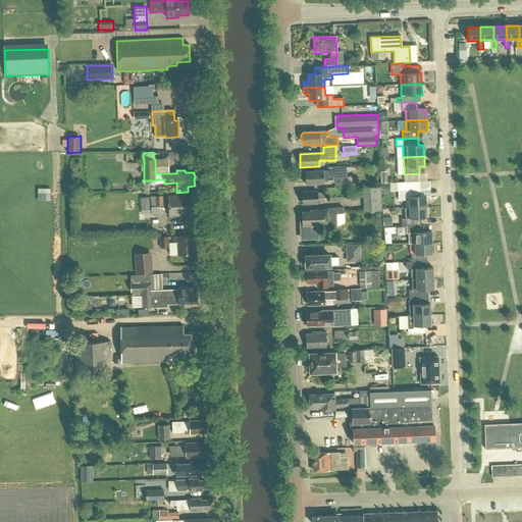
[(347,187),(346,168),(333,169),(333,170),(323,170),(305,170),(305,176),(303,176),(304,183),(305,183),(305,184),(323,183),(323,176),(333,176),(334,188),(347,187)]
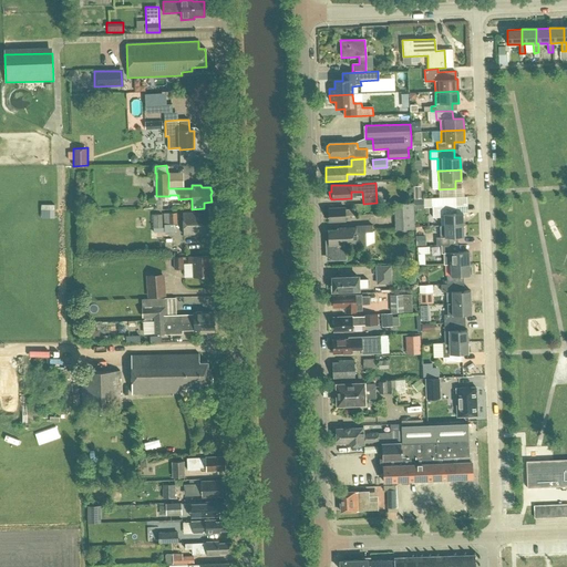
[(440,200),(440,206),(433,207),(433,217),(440,217),(440,226),(463,225),(463,214),(456,214),(456,206),(453,206),(453,200),(440,200)]
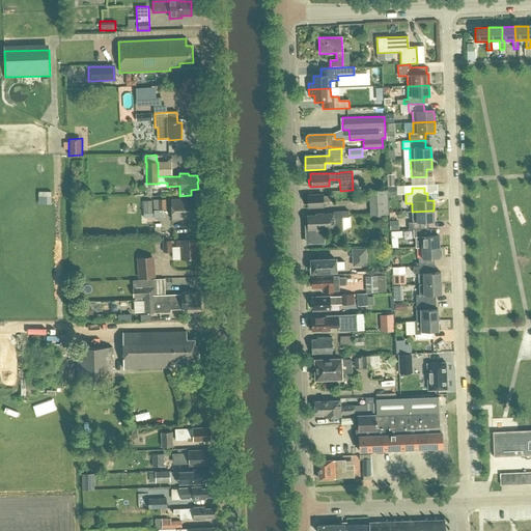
[(370,191),(371,215),(389,215),(388,190),(370,191)]
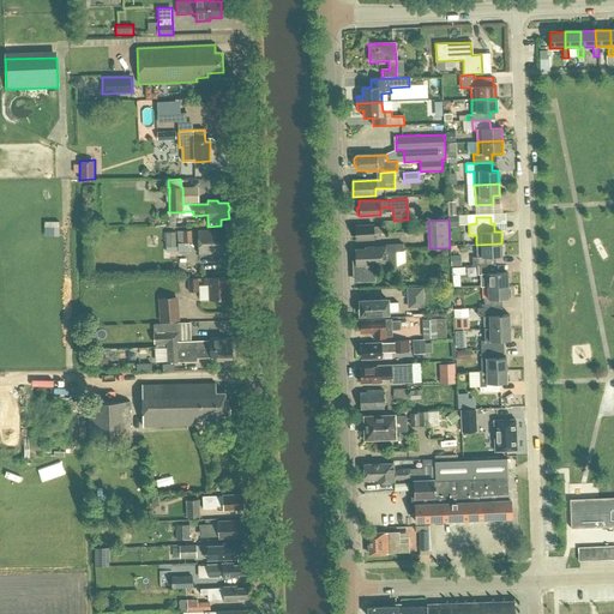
[(355,228),(354,228),(354,234),(356,234),(356,240),(373,240),(373,234),(384,234),(383,227),(373,228),(373,226),(355,226),(355,228)]
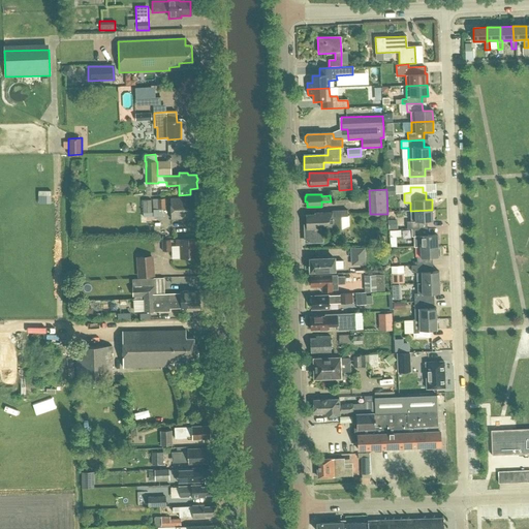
[(164,209),(164,198),(152,198),(153,209),(164,209)]
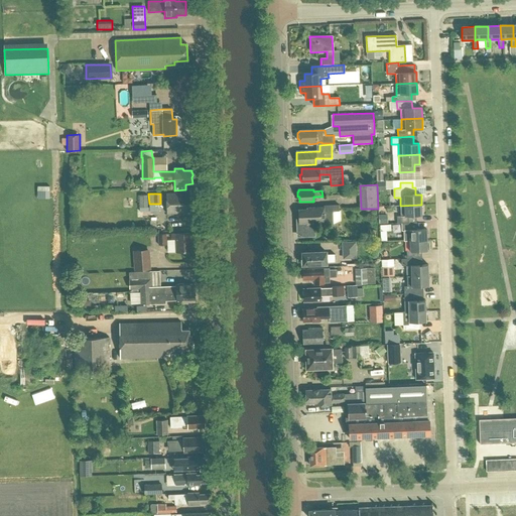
[(139,195),(139,207),(147,207),(147,195),(139,195)]
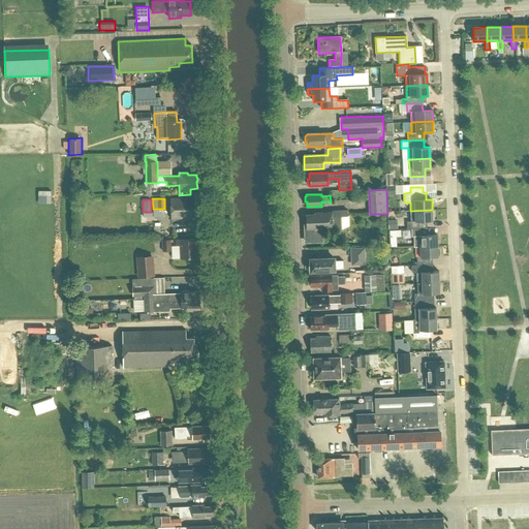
[(189,217),(197,217),(196,200),(185,201),(185,199),(170,199),(172,219),(189,219),(189,217)]
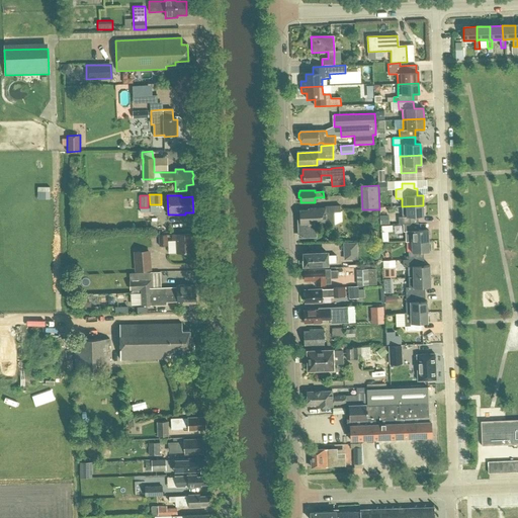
[(309,210),(299,210),(299,224),(300,238),(317,237),(316,225),(326,225),(326,227),(335,227),(335,224),(342,222),(342,211),(341,211),(341,205),(325,206),(325,207),(310,208),(309,210)]
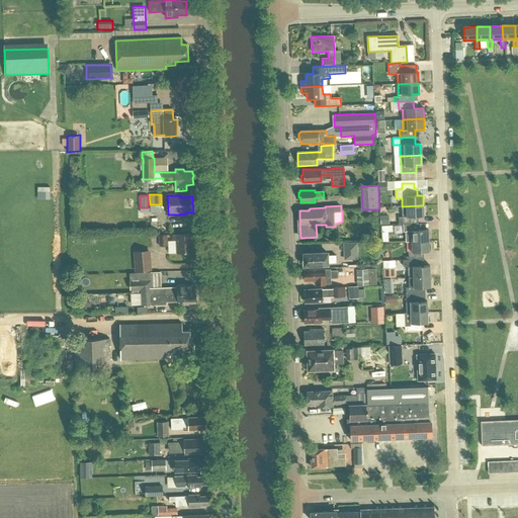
[(403,225),(418,224),(418,217),(424,217),(423,205),(402,206),(403,217),(399,217),(399,225),(403,225)]
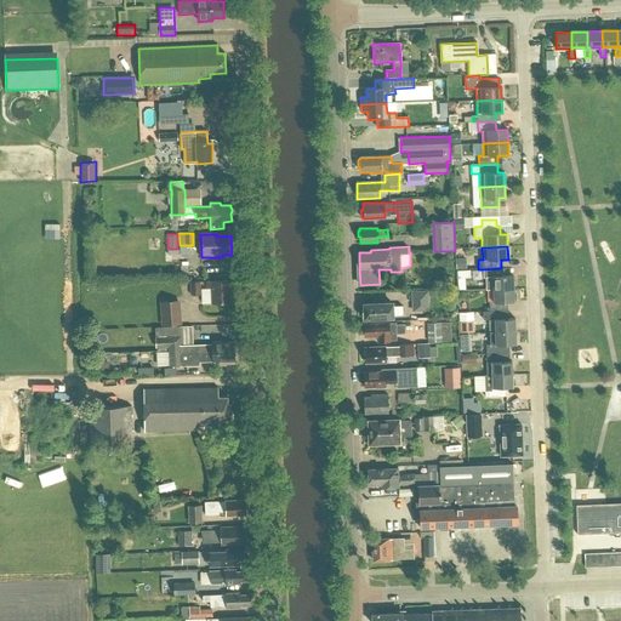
[(501,268),(483,269),(483,278),(493,278),(494,290),(514,289),(514,277),(501,277),(501,268)]
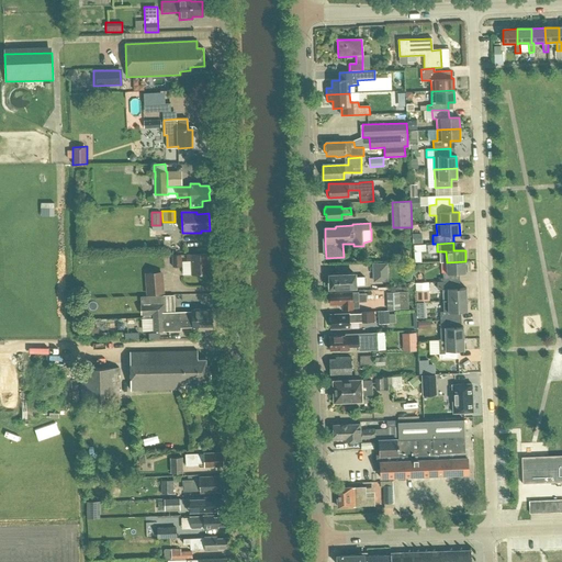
[(209,254),(188,255),(188,260),(191,260),(192,276),(210,274),(209,254)]
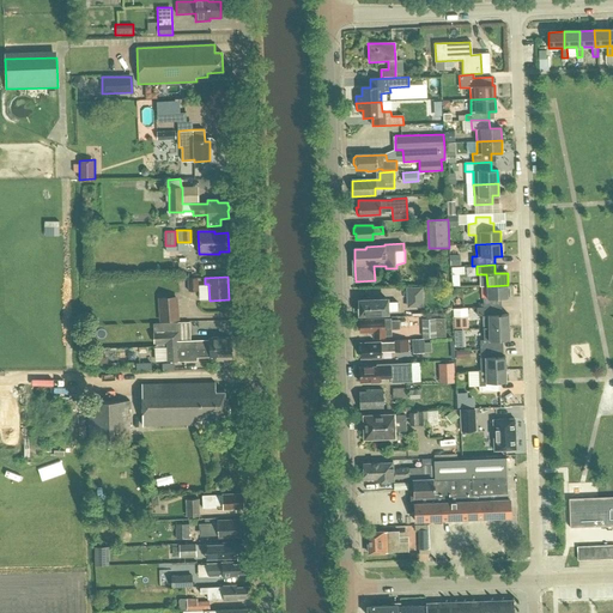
[(189,291),(199,291),(198,278),(188,278),(189,291)]
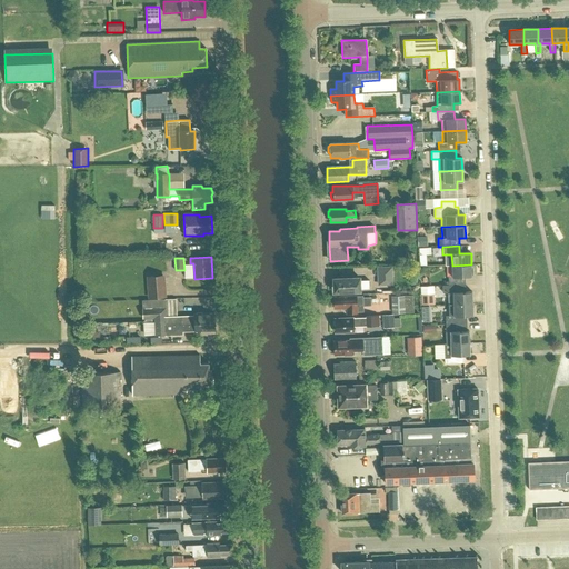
[(452,277),(449,278),(449,286),(465,285),(465,277),(471,277),(471,265),(452,266),(452,277)]
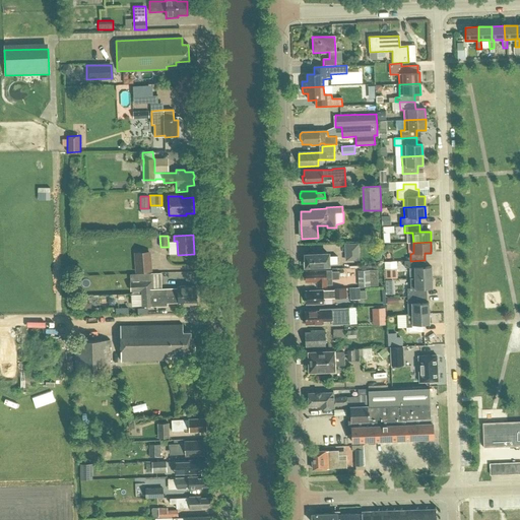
[(152,272),(151,252),(134,253),(135,273),(152,272)]
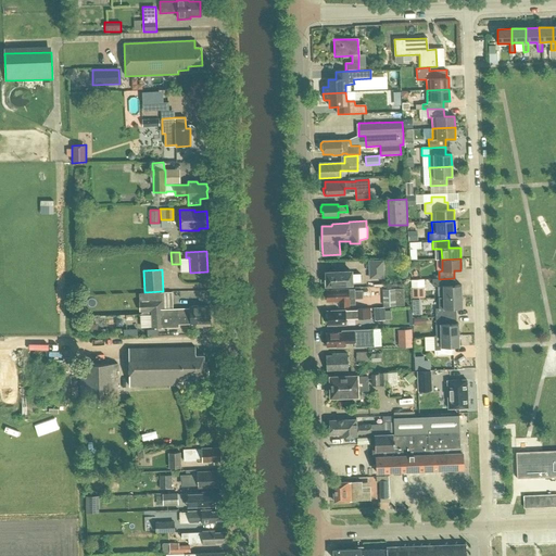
[(326,276),(326,279),(324,279),(324,283),(327,286),(349,285),(349,282),(361,282),(361,274),(351,275),(351,272),(327,273),(327,276),(326,276)]
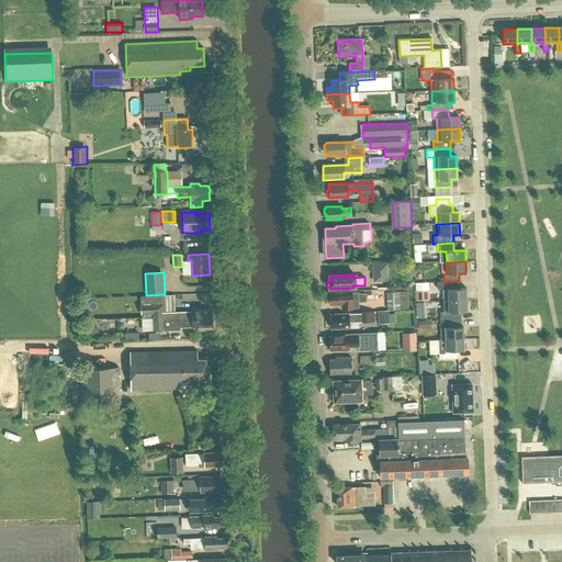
[(445,302),(467,301),(467,289),(460,289),(459,281),(444,282),(437,282),(437,291),(444,291),(445,302)]
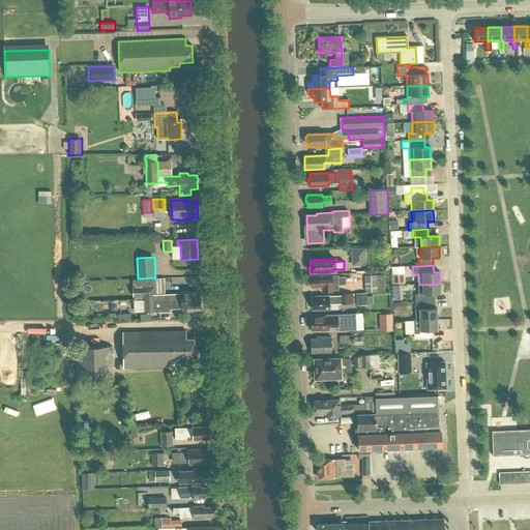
[(393,267),(393,284),(406,284),(405,267),(393,267)]
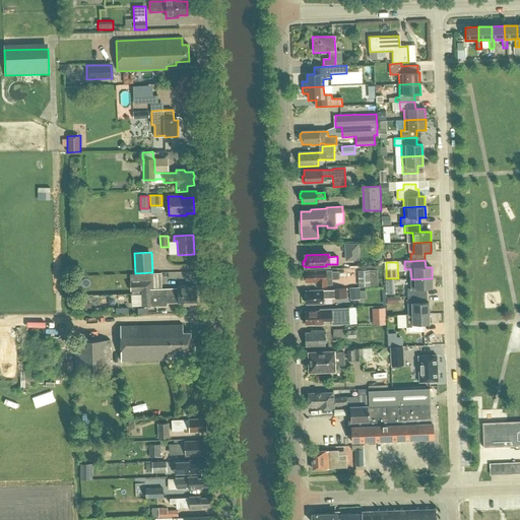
[(338,279),(338,276),(338,272),(331,272),(331,270),(305,271),(306,273),(304,273),(305,279),(306,279),(306,281),(314,281),(315,285),(331,284),(331,279),(338,279)]
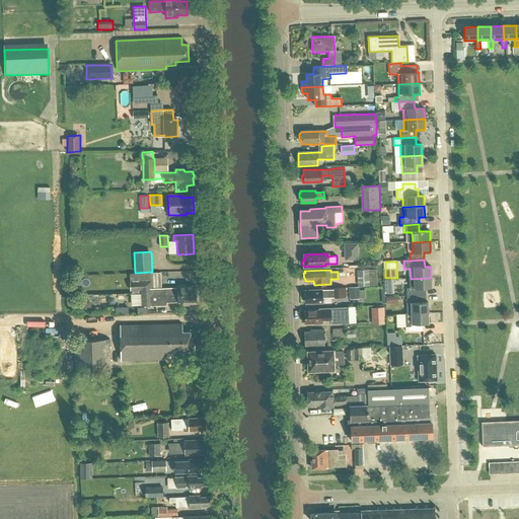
[(357,271),(358,287),(377,286),(377,270),(357,271)]
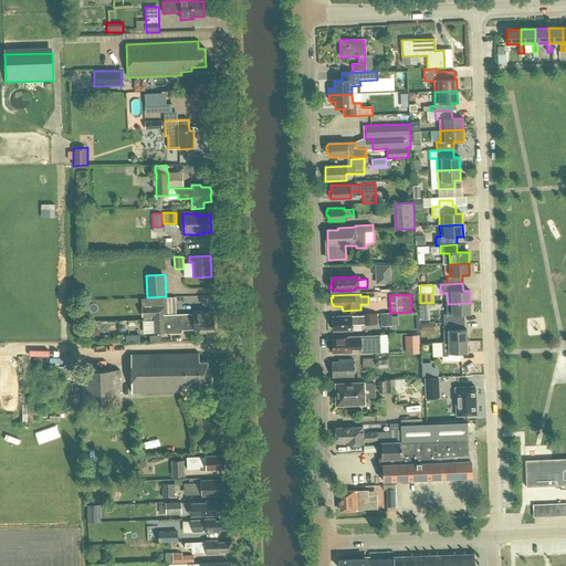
[(443,323),(460,323),(460,315),(471,315),(470,303),(448,304),(448,315),(443,315),(443,323)]
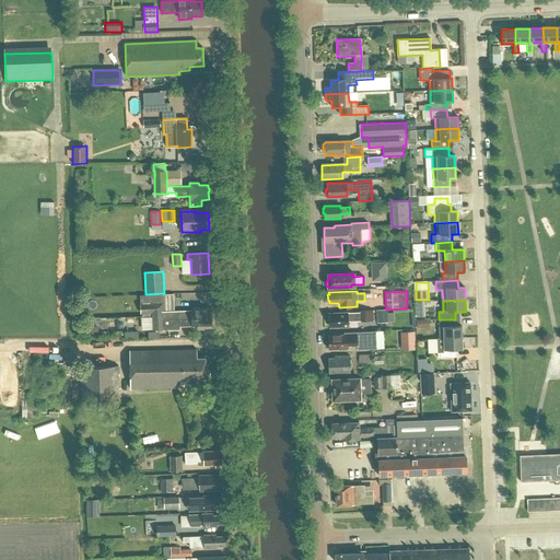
[(422,315),(421,301),(412,302),(413,315),(422,315)]
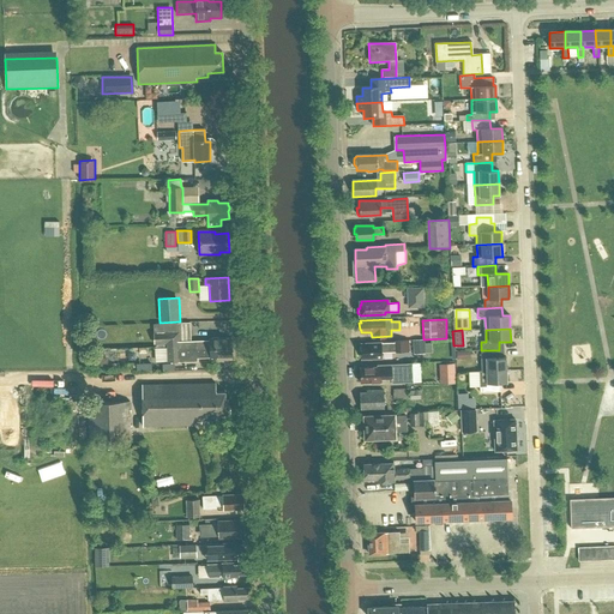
[(220,348),(232,347),(232,338),(217,338),(217,337),(211,337),(211,339),(209,339),(209,341),(194,341),(196,343),(186,343),(179,343),(179,332),(154,332),(155,344),(167,343),(167,350),(220,349),(220,348)]
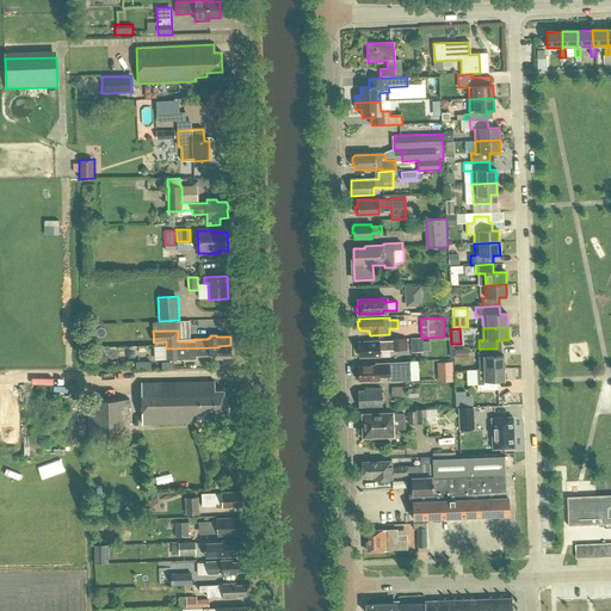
[(380,351),(394,350),(406,350),(406,338),(393,339),(393,340),(378,341),(378,340),(359,341),(359,343),(357,343),(357,351),(359,351),(359,357),(370,357),(374,358),(376,358),(377,356),(380,356),(380,351)]
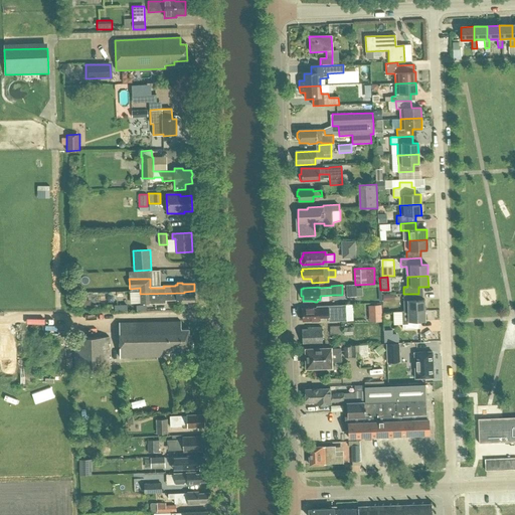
[(359,295),(359,285),(344,285),(345,296),(359,295)]
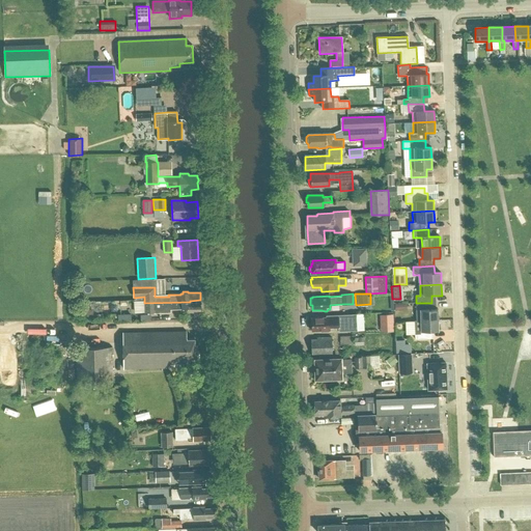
[(190,302),(144,303),(145,312),(156,312),(169,312),(169,309),(183,309),(183,310),(188,310),(188,308),(200,308),(200,306),(201,305),(201,303),(200,301),(200,300),(190,301),(190,302)]
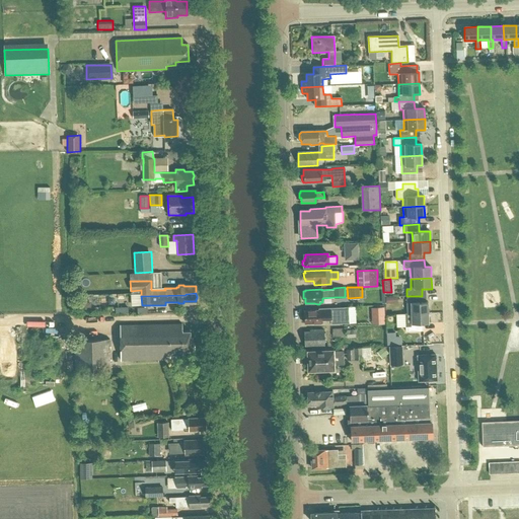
[(411,314),(429,313),(428,303),(422,303),(422,296),(406,296),(408,314),(411,314)]
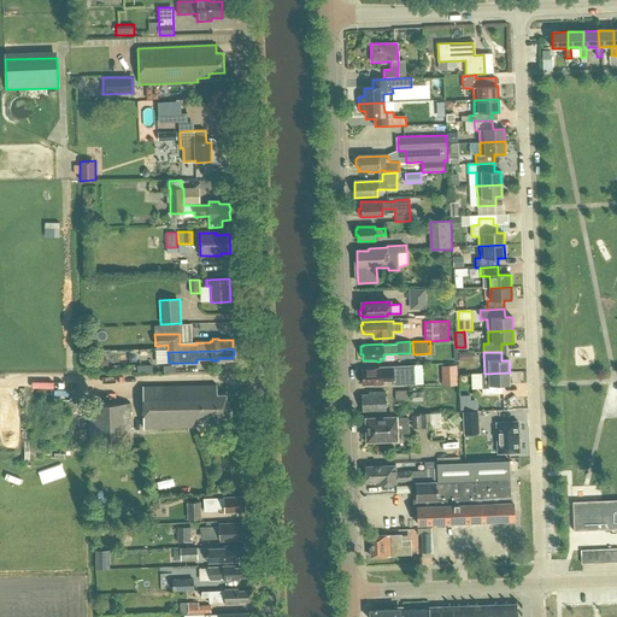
[(456,385),(454,364),(439,364),(440,385),(456,385)]
